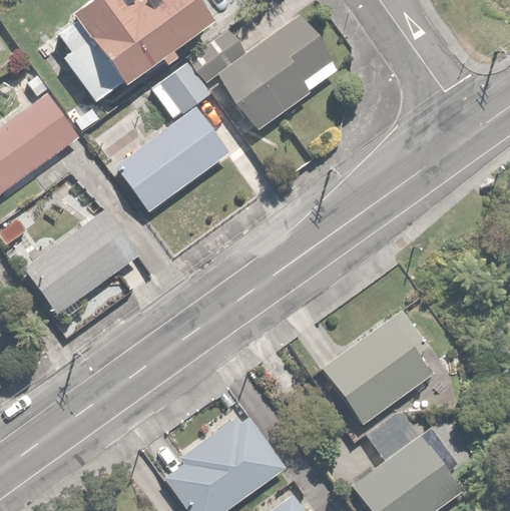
[(105,0),(55,38),(101,98),(202,22),(185,0),(151,0),(143,7),(137,0),(105,0)]
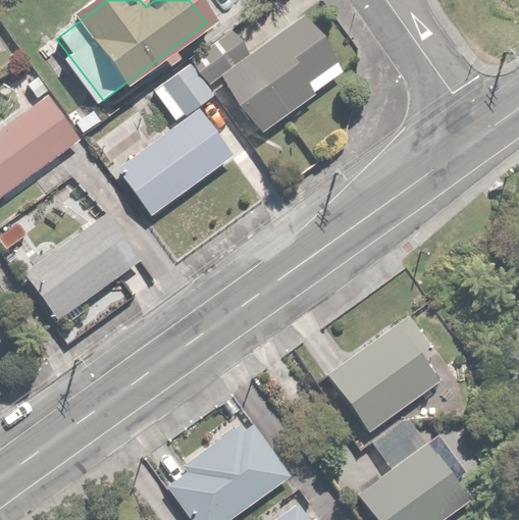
[(311,20),(225,79),(261,132),(347,73),(311,20)]
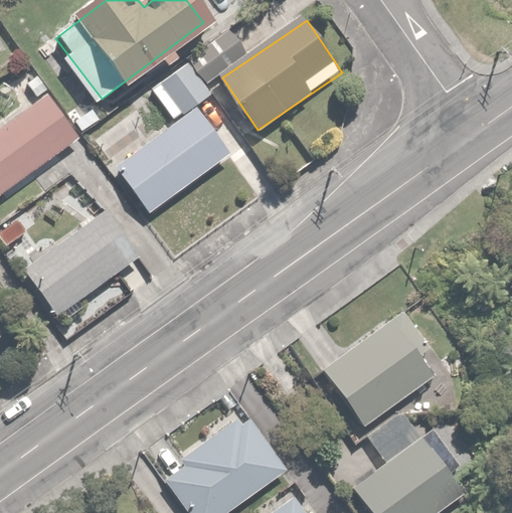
[(211,95),(190,65),(154,92),(176,121),(211,95)]
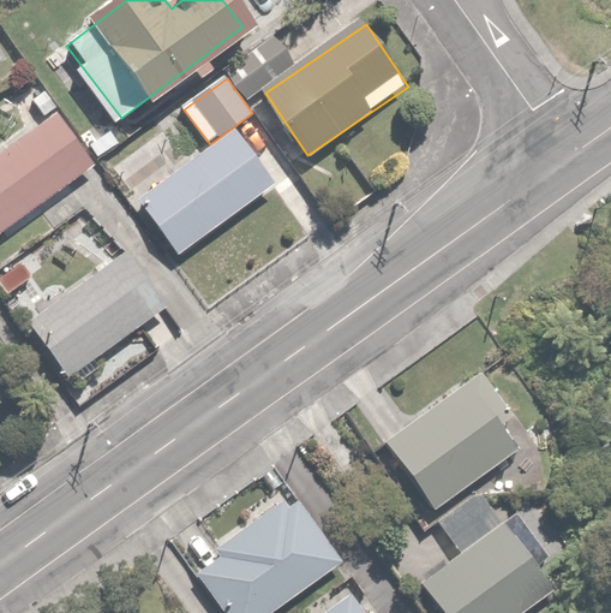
[(0,225),(88,167),(54,117),(0,152),(0,225)]
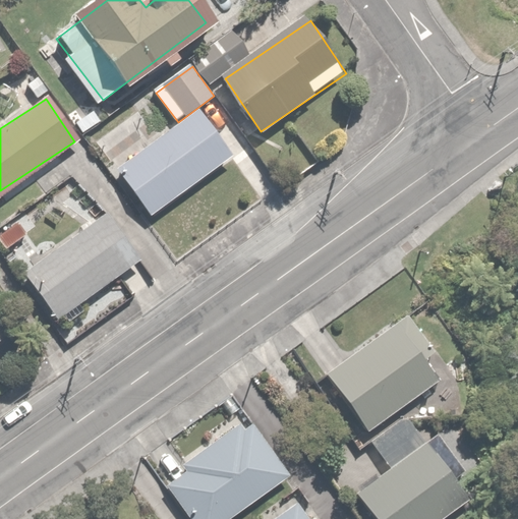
[(234,158),(204,113),(119,169),(150,214),(234,158)]
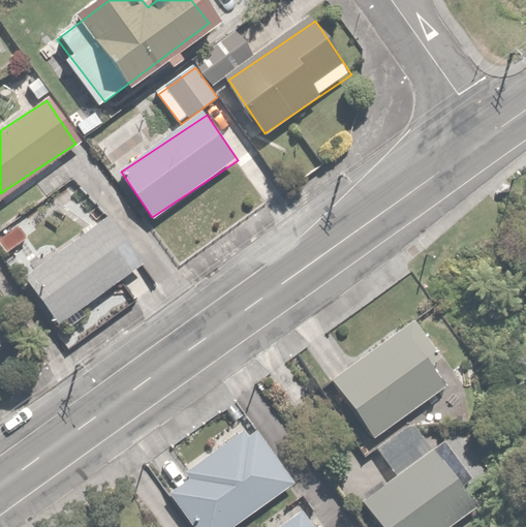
[(104,228),(30,279),(60,322),(134,271),(104,228)]
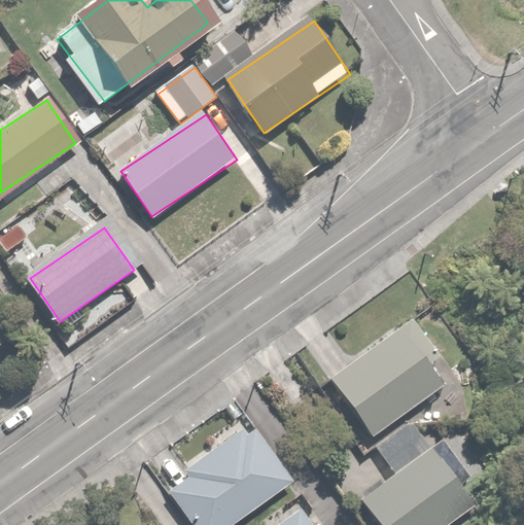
[(373,436),(443,387),(426,363),(439,354),(415,320),(332,379),(373,436)]
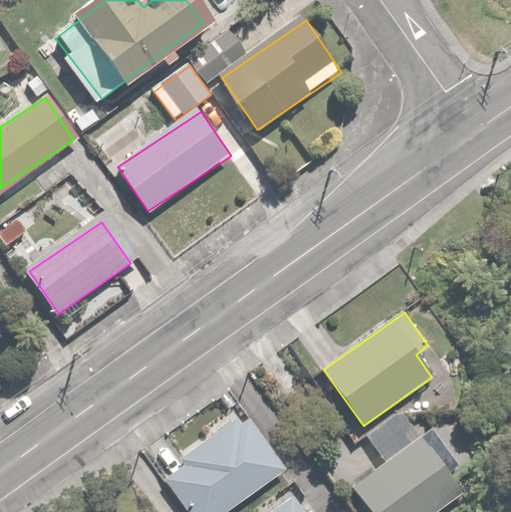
[(436,511),(464,490),(405,413),(367,441),(385,463),(350,489),(367,511),(436,511)]
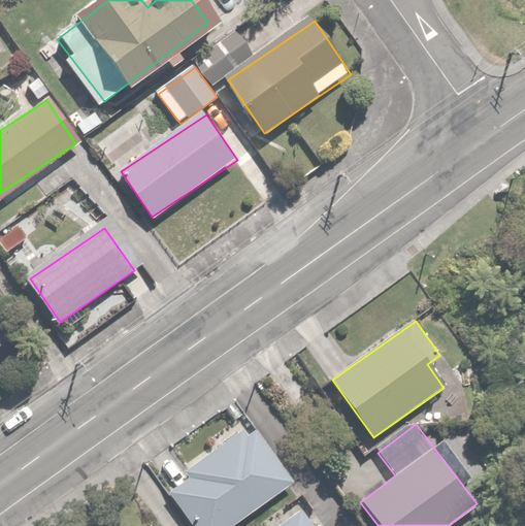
[(235,525),(291,482),(245,425),(187,472),(192,479),(171,496),(194,525),(235,525)]
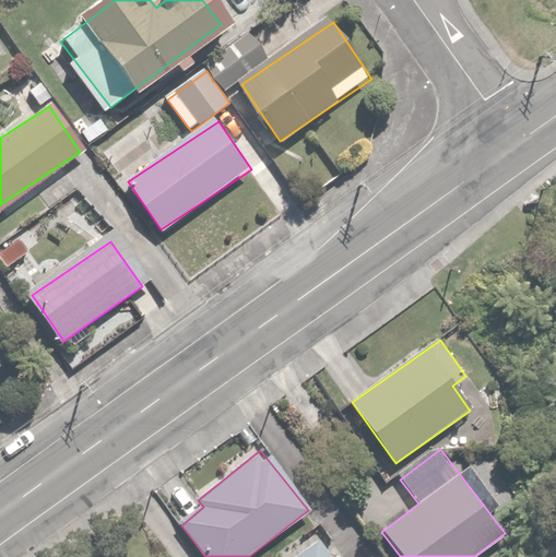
[(329,556),(320,543),(299,556),(329,556)]
